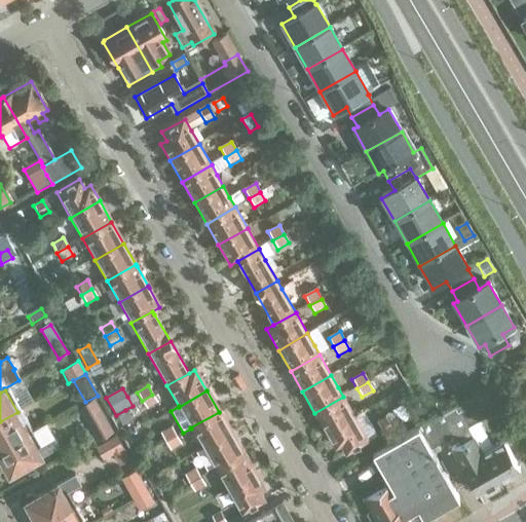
[(152,395),(142,401),(147,409),(157,403),(152,395)]
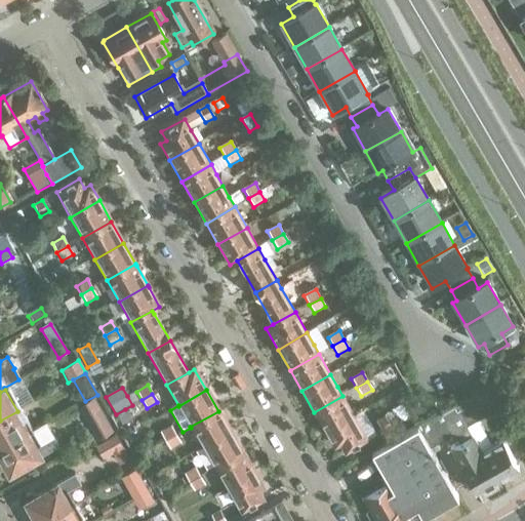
[(475,395),(416,428),(430,449),(453,435),(458,445),(449,450),(459,468),(476,494),(497,483),(467,428),(477,423),(488,416),(475,395)]
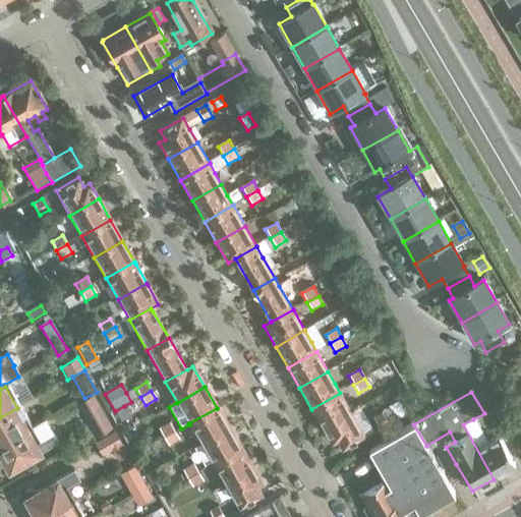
[(352,413),(345,401),(340,393),(311,409),(323,429),(352,413)]
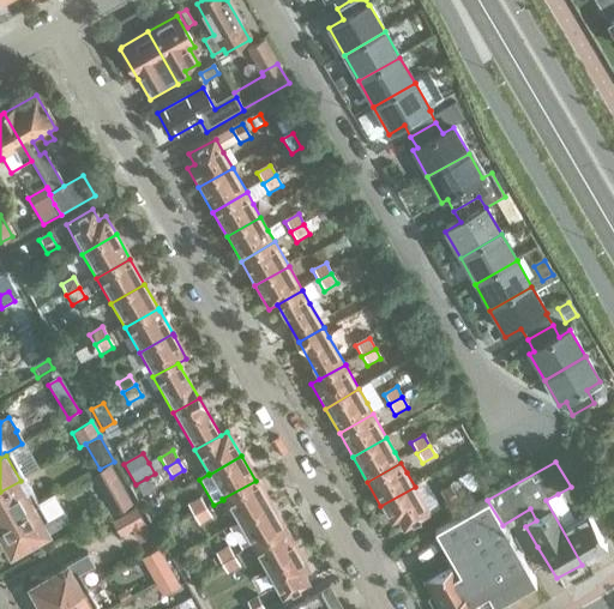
[(132,506),(109,466),(92,477),(115,517),(132,506)]
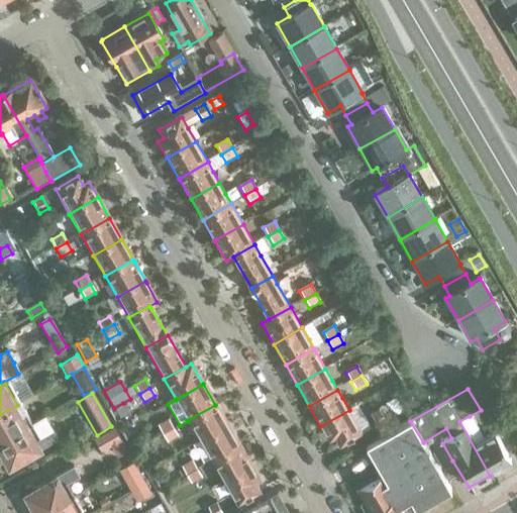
[(123,403),(114,408),(120,418),(129,413),(123,403)]
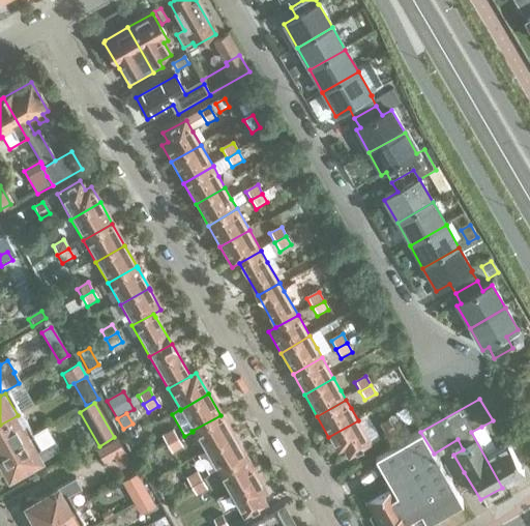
[(0,425),(0,455),(30,438),(18,415),(0,425)]
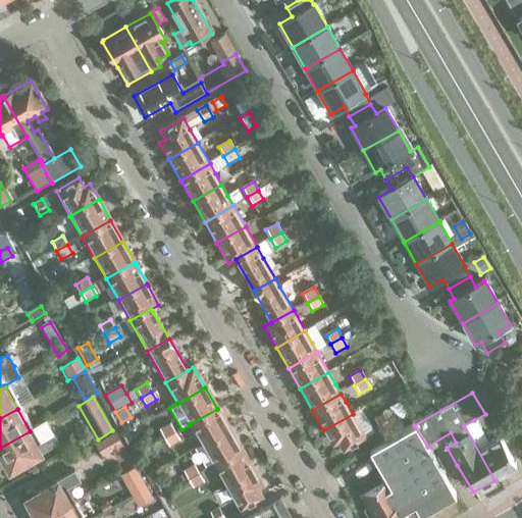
[(228,429),(217,409),(189,424),(190,425),(201,446),(228,429)]
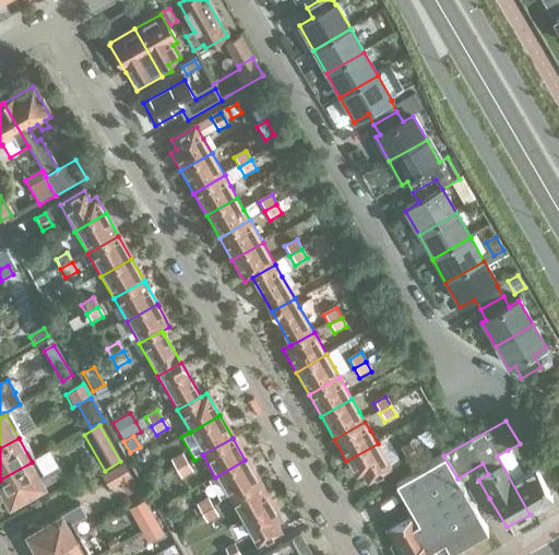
[(393,470),(379,446),(378,444),(346,461),(356,479),(363,475),(368,485),(393,470)]
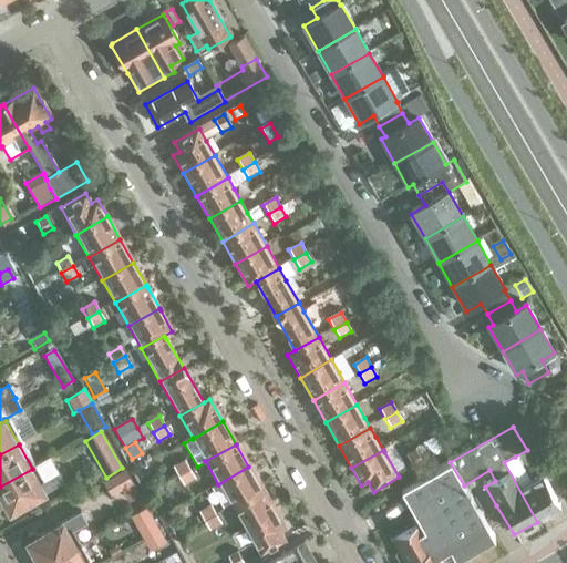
[(406,456),(414,468),(414,469),(423,463),(415,450),(406,456)]
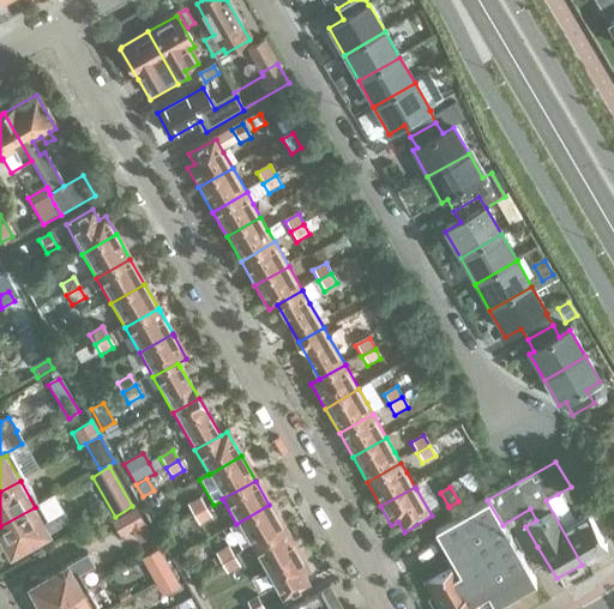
[(575,523),(558,494),(546,500),(582,565),(606,550),(587,517),(575,523)]
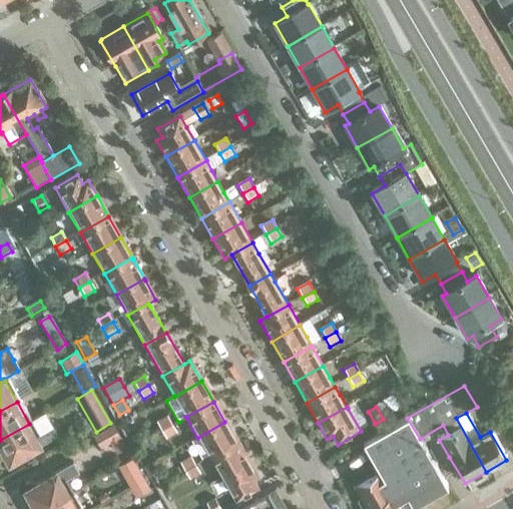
[(0,440),(0,448),(9,464),(14,467),(18,465),(19,459),(57,437),(44,415),(29,424),(0,440)]
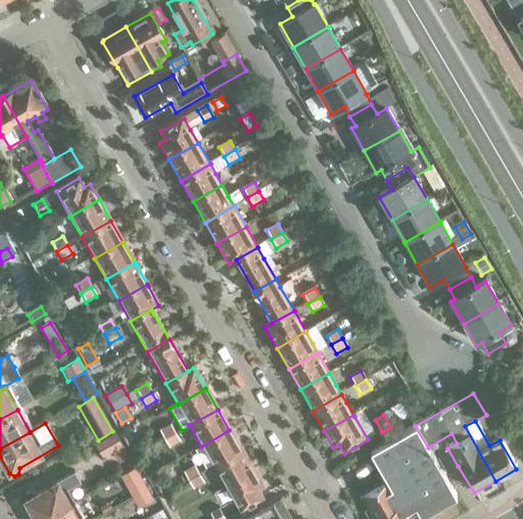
[(170,425),(159,431),(164,440),(175,433),(170,425)]
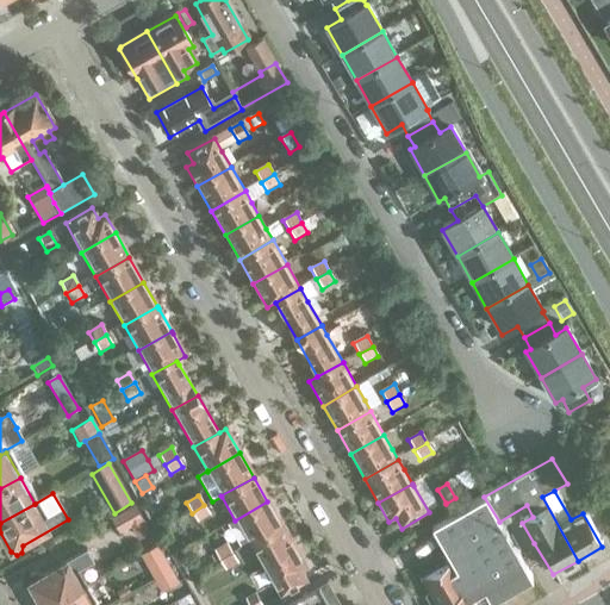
[(433,526),(434,529),(433,530),(452,562),(422,579),(431,596),(425,598),(429,604),(489,604),(531,579),(499,522),(484,497),(433,526)]
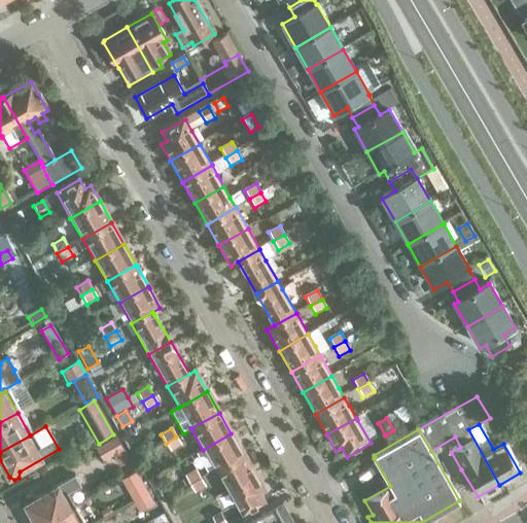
[(243,454),(231,433),(203,450),(215,471),(243,454)]
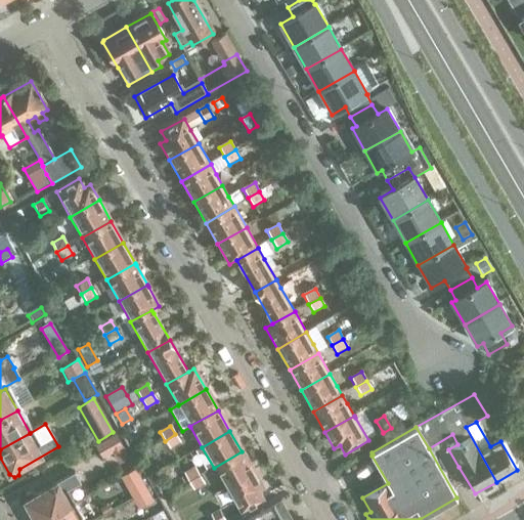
[(180,442),(175,434),(165,441),(170,449),(180,442)]
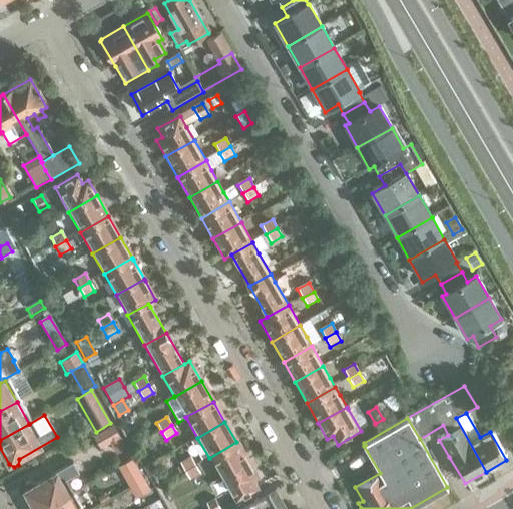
[(116,454),(125,449),(112,427),(94,437),(101,449),(110,444),(116,454)]
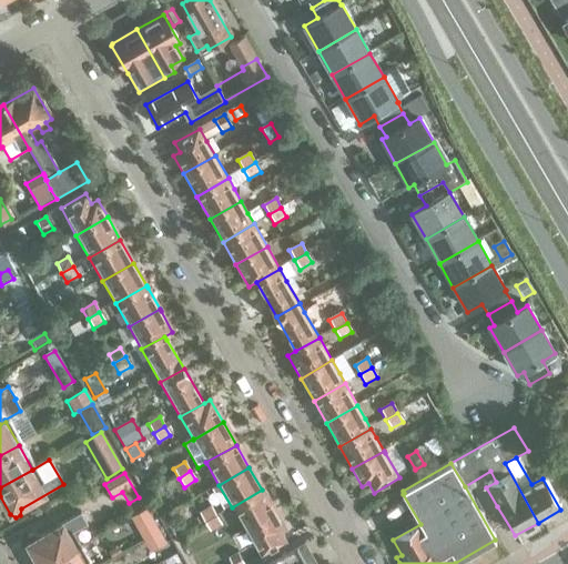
[(275,513),(262,491),(262,490),(232,507),(244,530),(275,513)]
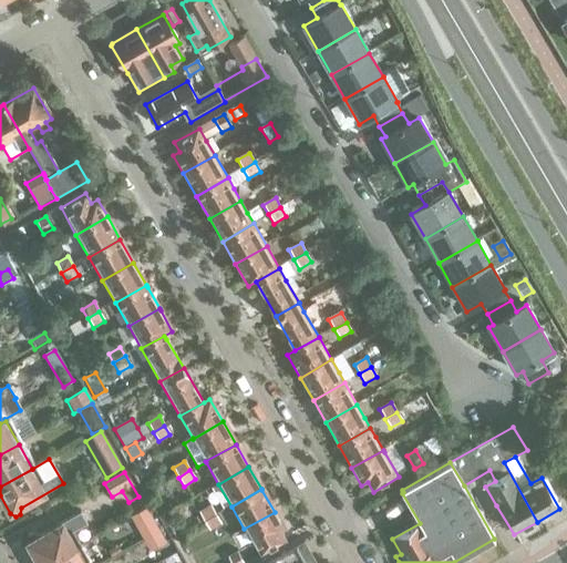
[(199,513),(204,522),(216,515),(210,507),(199,513)]
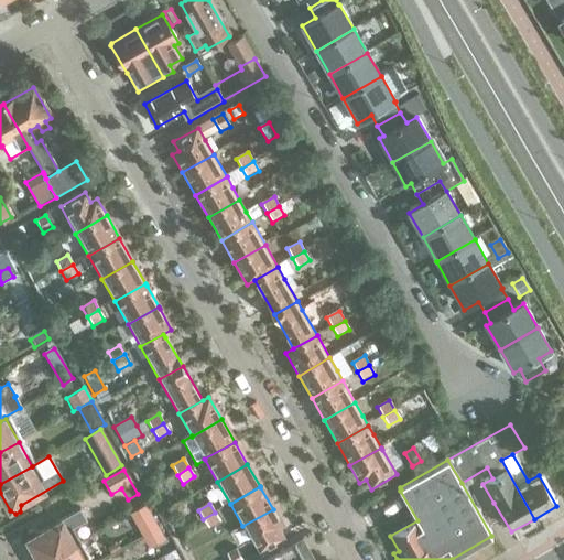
[(145,506),(129,516),(143,539),(159,530),(145,506)]
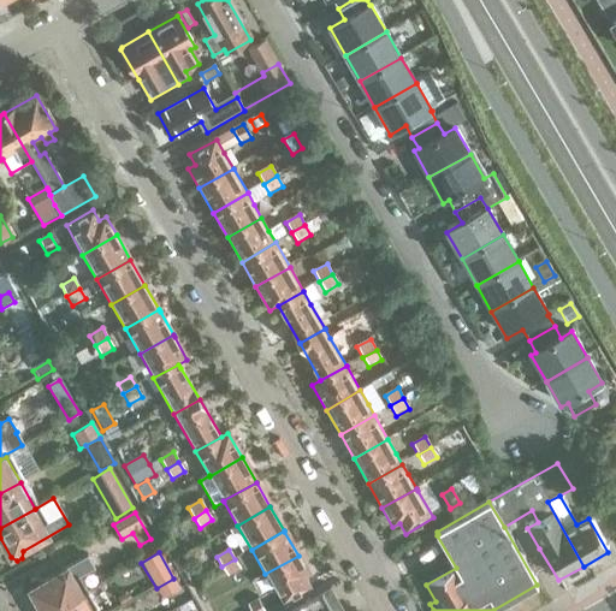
[(309,574),(300,557),(298,556),(265,574),(282,604),(308,588),(303,579),(309,574)]
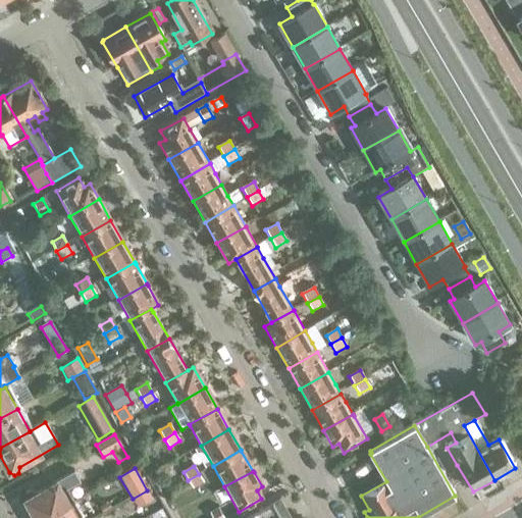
[(24,496),(25,501),(35,517),(47,517),(71,504),(65,491),(80,483),(73,473),(35,495),(30,493),(24,496)]
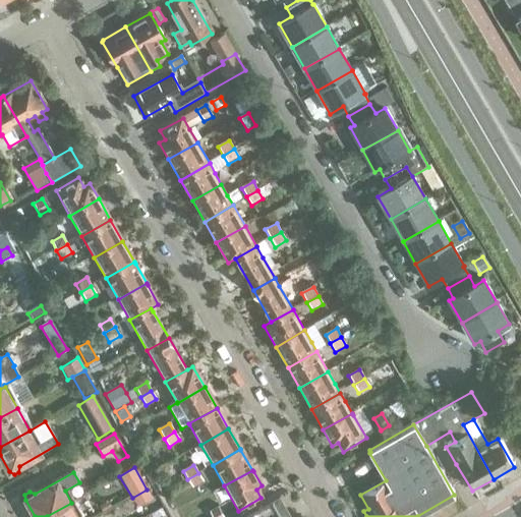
[(203,482),(198,473),(187,479),(192,489),(203,482)]
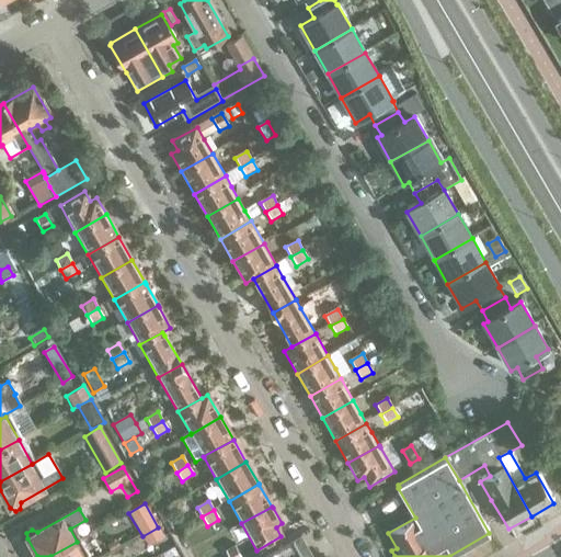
[(158,527),(142,536),(148,547),(164,538),(158,527)]
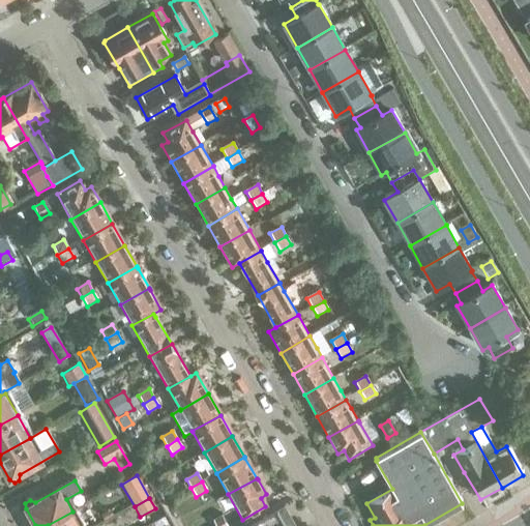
[(81,525),(72,512),(48,525),(81,525)]
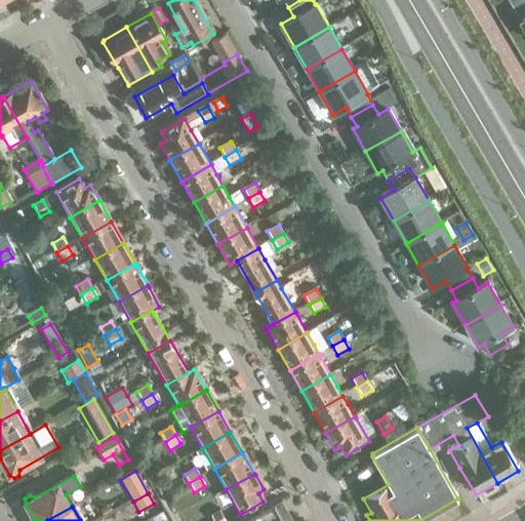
[(281,520),(274,508),(250,520),(281,520)]
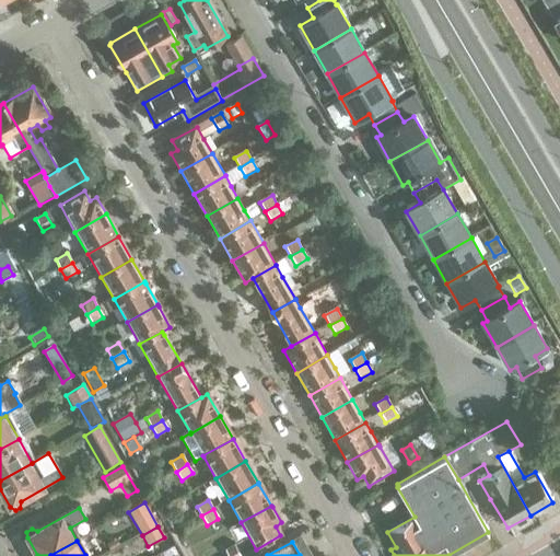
[(234,545),(224,551),(228,555),(238,555),(234,545)]
